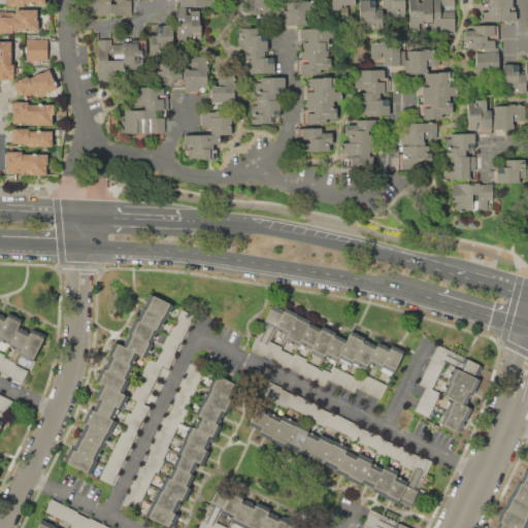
[(90,0),(130,0),(131,14),(91,15),(90,0)]
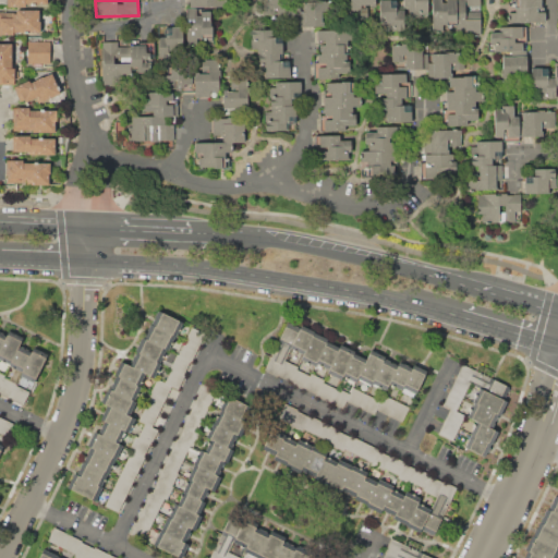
[(299,26),(299,22),(289,22),(289,7),(304,7),(304,0),(332,0),(332,13),(324,14),(324,26),(299,26)]
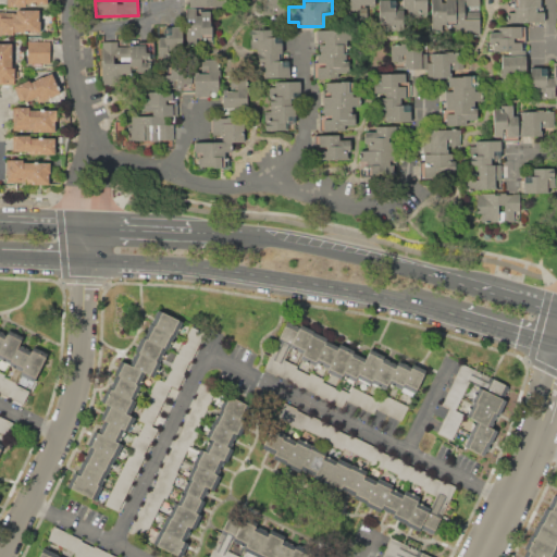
[(348,0),(349,10),(359,10),(359,5),(374,4),(373,0),(348,0)]
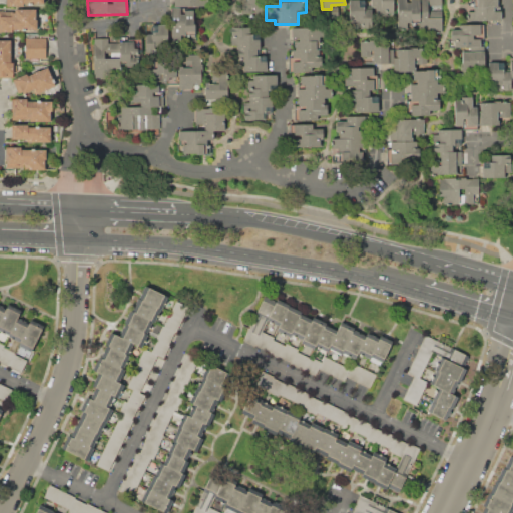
[(349,0),(365,0),(365,8),(373,8),(373,28),(354,28),(354,23),(349,23),(349,0)]
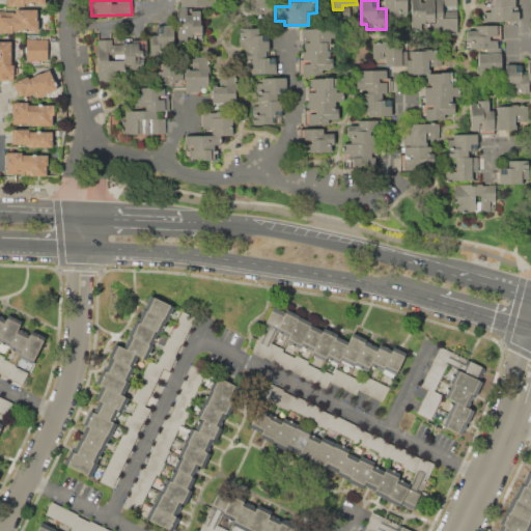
[(383,0),(408,0),(408,12),(401,12),(401,17),(389,18),(389,6),(383,6),(383,0)]
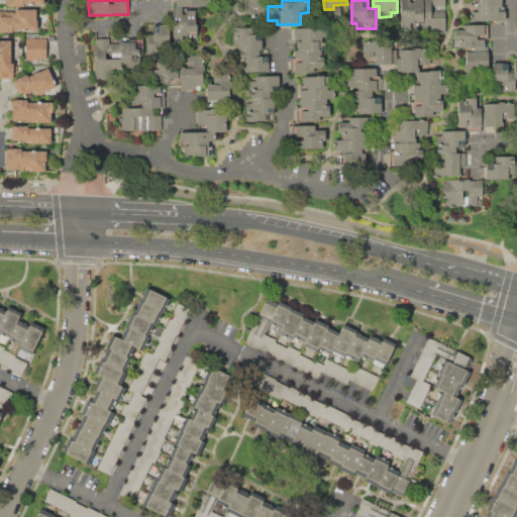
[(400,0),(422,0),(423,23),(409,23),(409,27),(401,27),(400,0)]
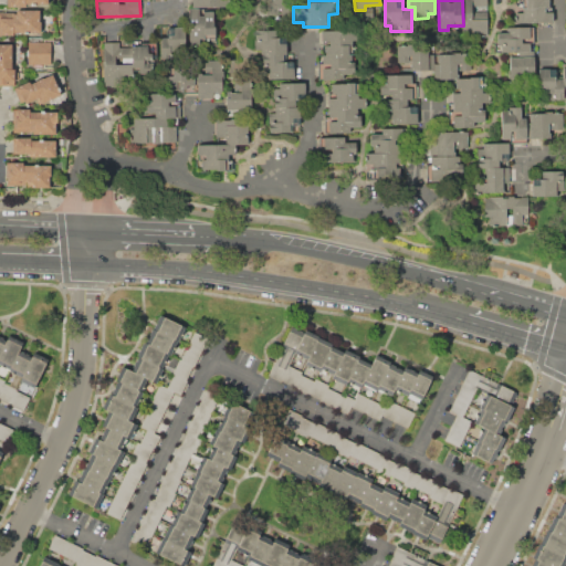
[(463,25),(462,0),(488,0),(488,34),(463,34),(463,25)]
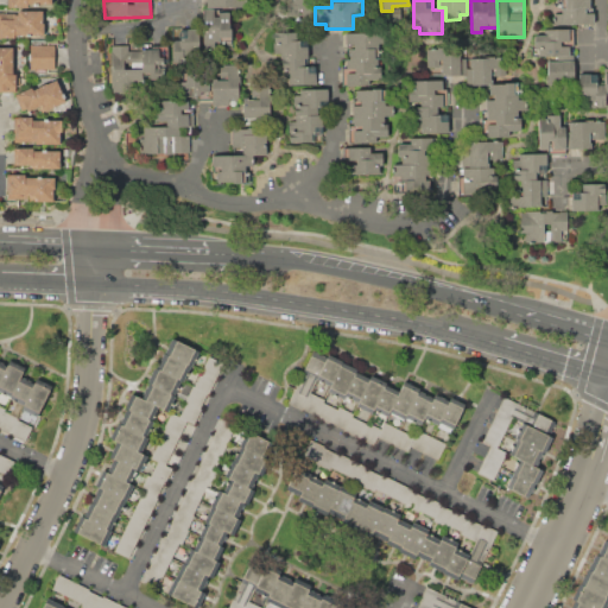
[(552,24),(552,13),(562,13),(562,0),(594,0),(594,24),(552,24)]
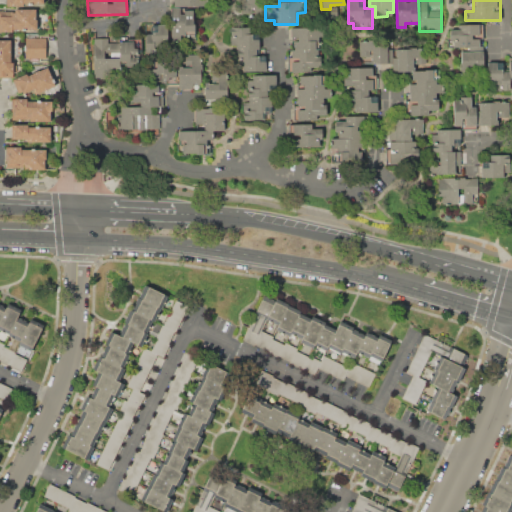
[(174,7),(180,7),(181,14),(184,14),(184,10),(194,10),(194,38),(186,38),(186,35),(181,35),(181,41),(171,41),(170,7),(174,7)]
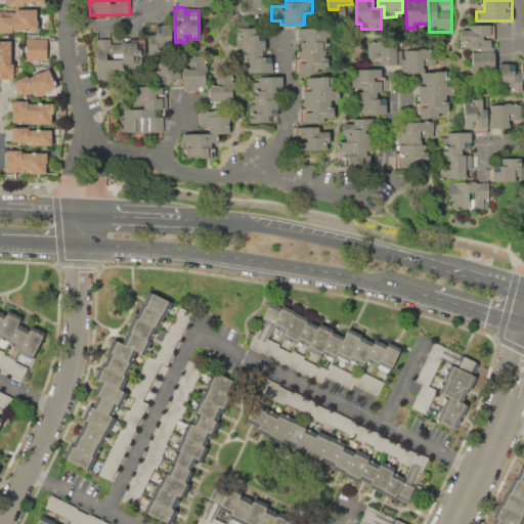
[(0,11),(15,12),(15,8),(37,9),(37,31),(12,30),(12,33),(0,33),(0,11)]
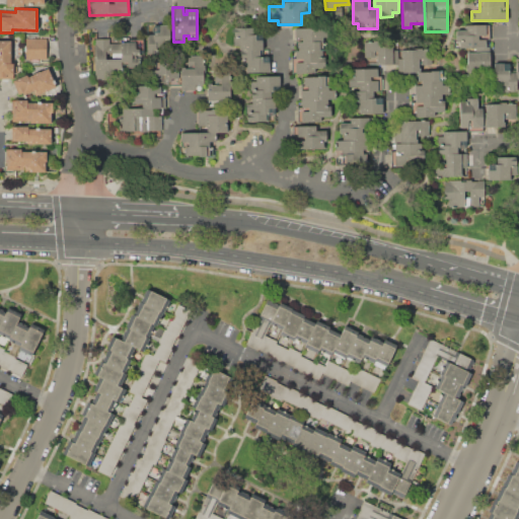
[(147,34),(154,34),(154,24),(170,24),(171,42),(164,42),(164,55),(147,55),(147,34)]
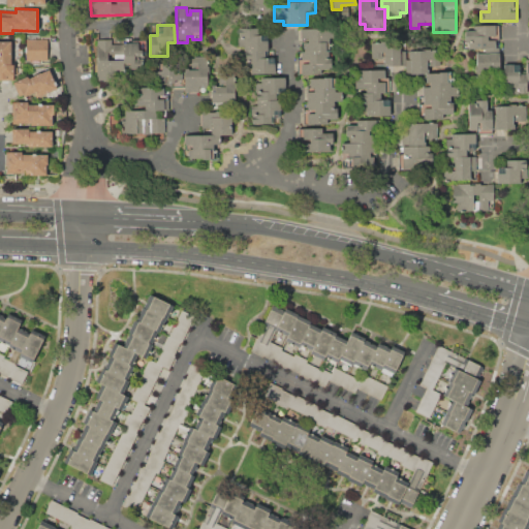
[(465,31),(475,31),(475,25),(499,25),(499,40),(495,40),(495,49),(466,49),(465,31)]
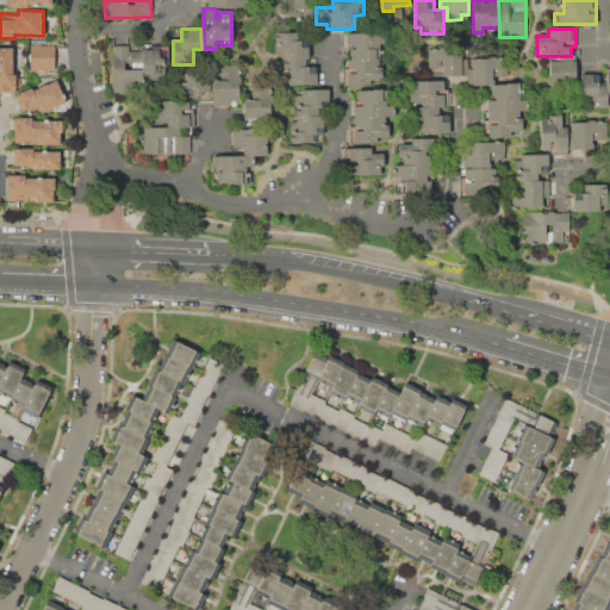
[(309,58),(282,58),(282,54),(275,54),(275,31),(299,31),(299,41),(309,41),(309,58)]
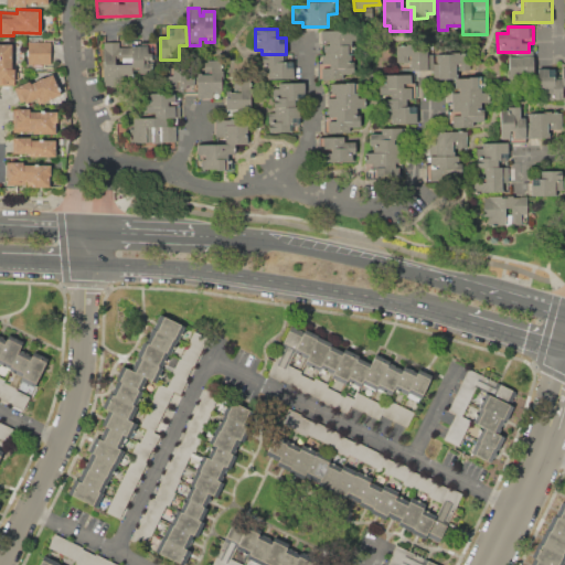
[(326,55),(326,46),(322,46),(322,31),(353,30),(353,55),(351,55),(326,55)]
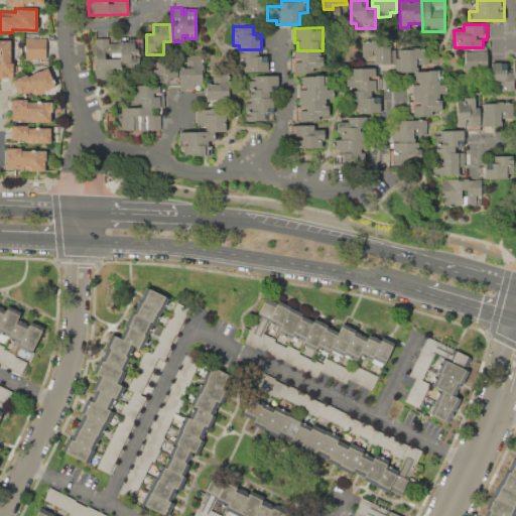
[(25,38),(46,38),(46,58),(25,58),(25,38)]
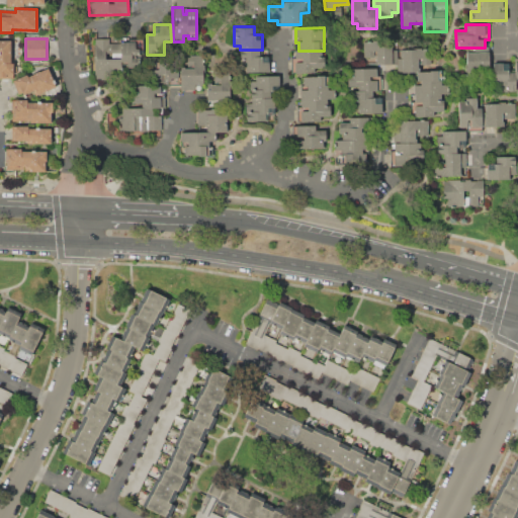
[(95,38),(109,38),(109,42),(120,42),(136,41),(136,49),(139,49),(139,63),(132,63),(132,68),(111,69),(111,79),(95,79),(95,38)]
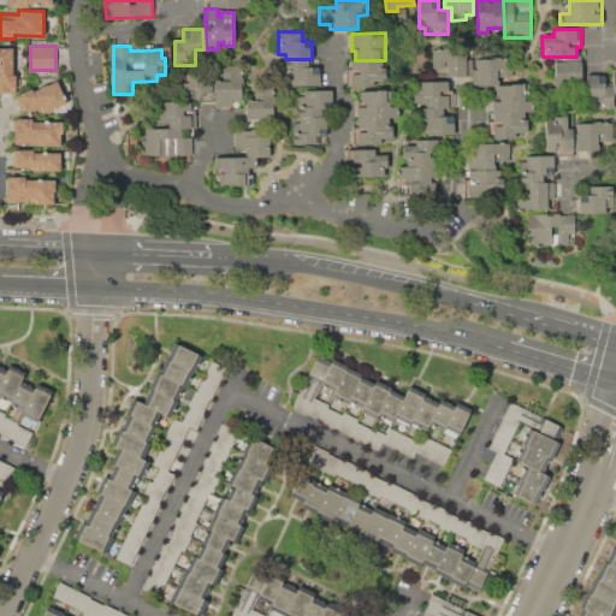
[(0,47),(12,47),(12,75),(17,75),(17,78),(21,78),(21,87),(17,87),(17,93),(0,93),(0,47)]
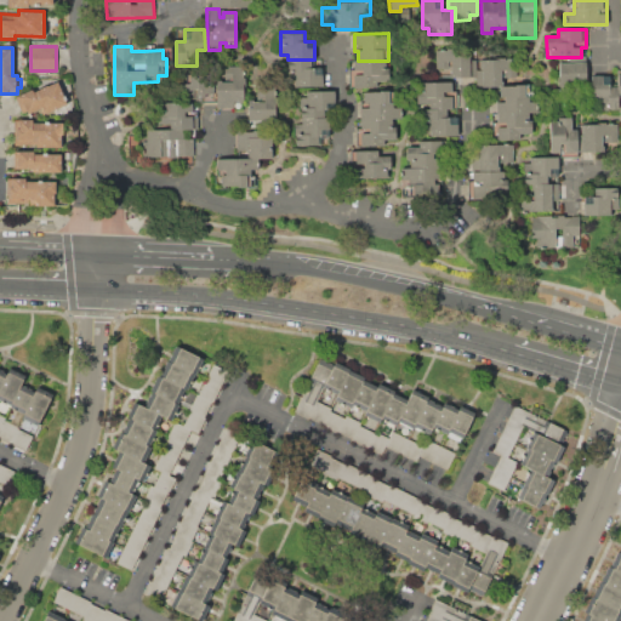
[(436,50),(446,50),(446,47),(472,47),(472,60),(477,60),(477,69),(477,77),(451,78),(451,68),(436,68),(436,50)]
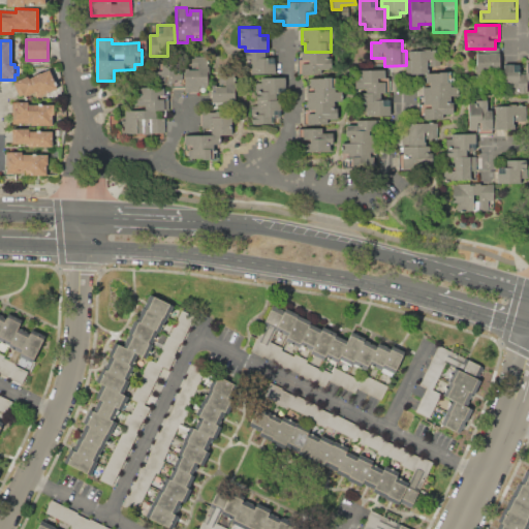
[(406,59),(411,59),(411,51),(425,51),(425,49),(436,49),(436,51),(440,51),(441,66),(427,66),(427,73),(427,74),(426,74),(411,74),(411,73),(406,73),(406,65),(406,59)]
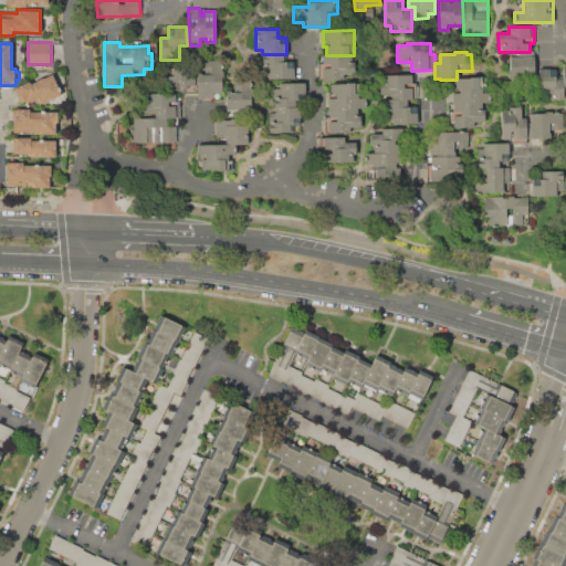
[(262,54),(286,54),(293,54),(293,79),(269,80),(269,74),(263,74),(262,54)]
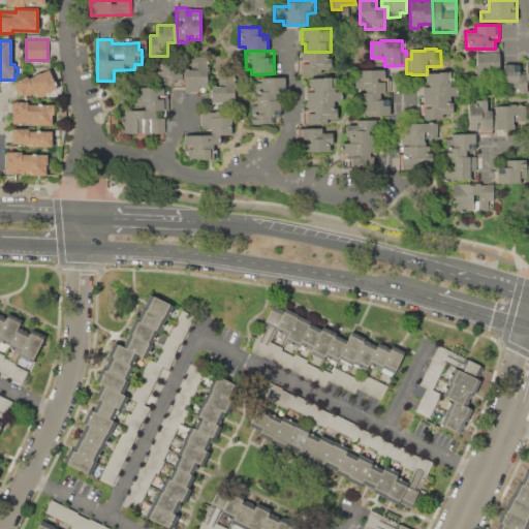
[(302,52),(305,52),(329,52),(329,69),(321,69),(321,74),(298,74),(298,59),(302,59),(302,52)]
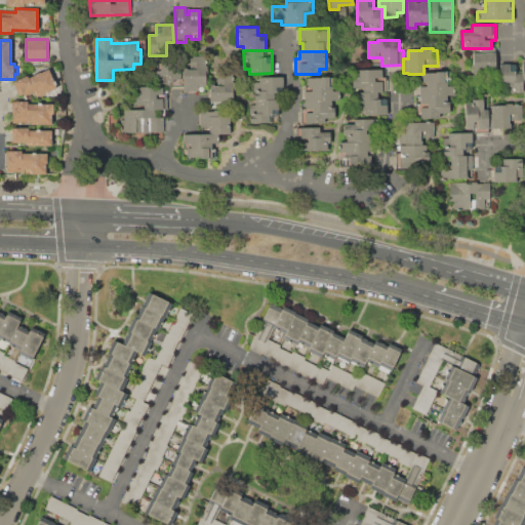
[(473,53),(496,52),(496,72),(473,72),(473,53)]
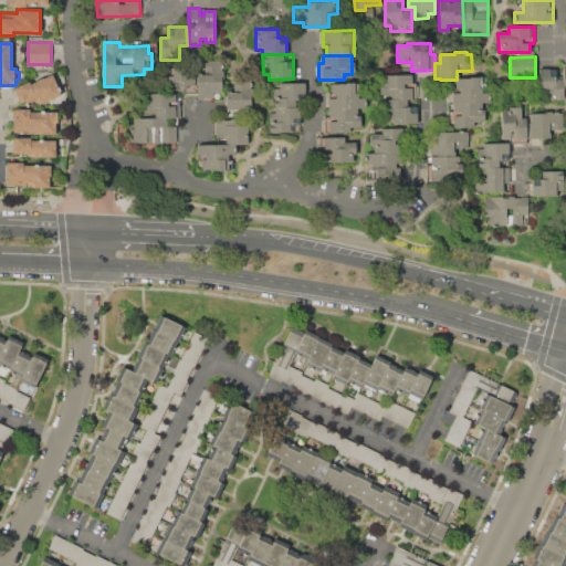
[(198,73),(202,73),(202,74),(212,74),(212,70),(205,70),(205,60),(223,60),(223,79),(222,79),(222,92),(215,92),(215,98),(198,98),(198,73)]
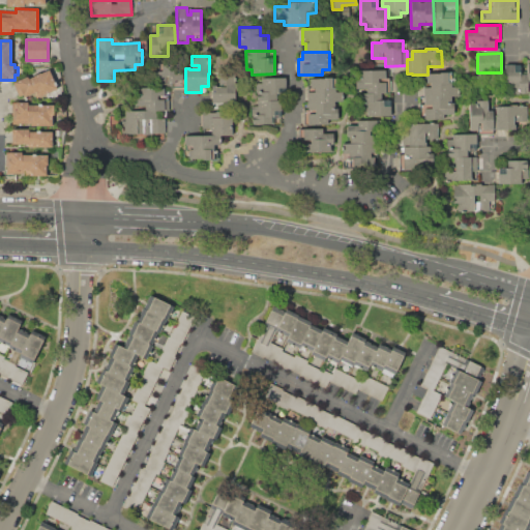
[(155,71),(163,71),(163,63),(182,63),(182,80),(175,80),(175,84),(155,84),(155,71)]
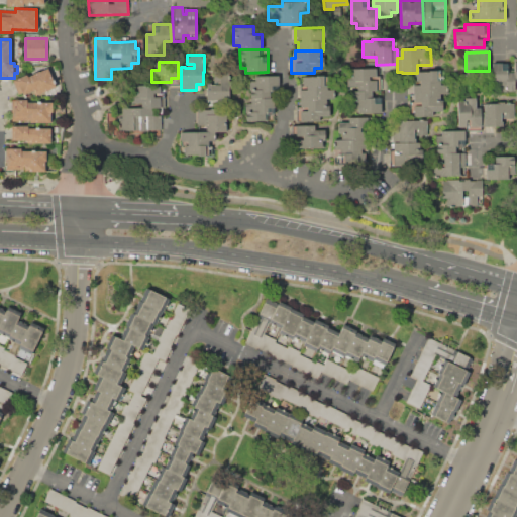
[(492,64),(509,63),(509,72),(514,72),(515,72),(515,81),(515,91),(492,91),(492,64)]
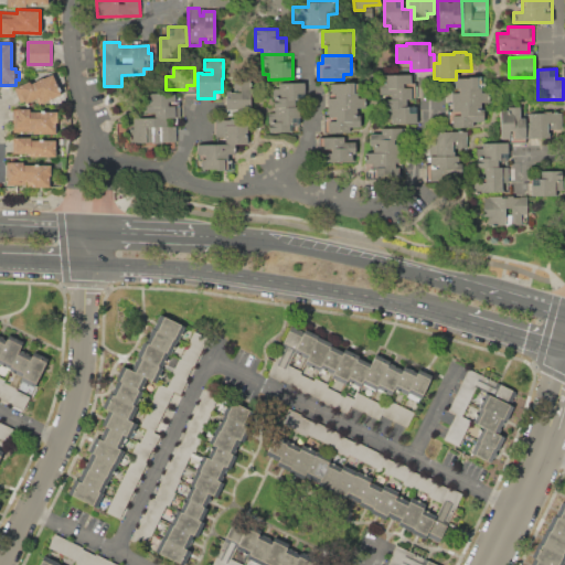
[(225,115),(225,93),(241,93),(241,87),(234,87),(234,73),(252,73),(253,109),(237,109),(237,115),(225,115)]
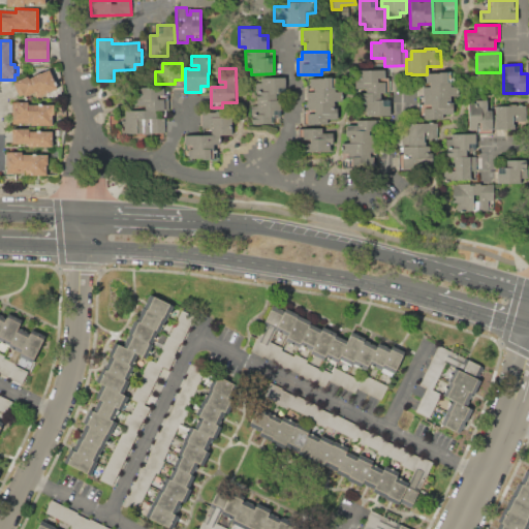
[(366,93),(366,88),(355,88),(355,76),(359,76),(358,69),(385,69),(385,78),(389,78),(389,93),(381,93),(366,93)]
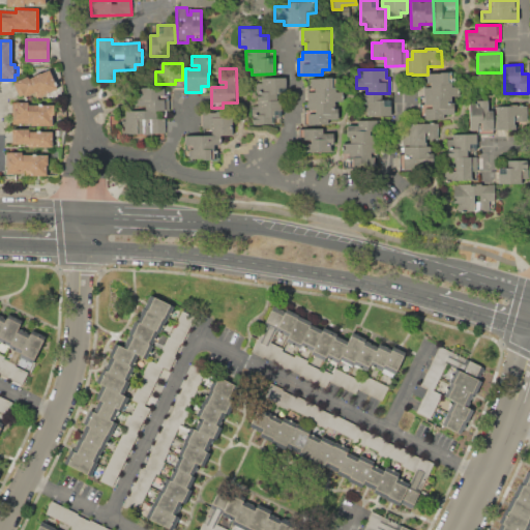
[(13,82),(29,76),(30,78),(49,70),(57,89),(36,97),(34,92),(24,96),(23,94),(19,96),(13,82)]
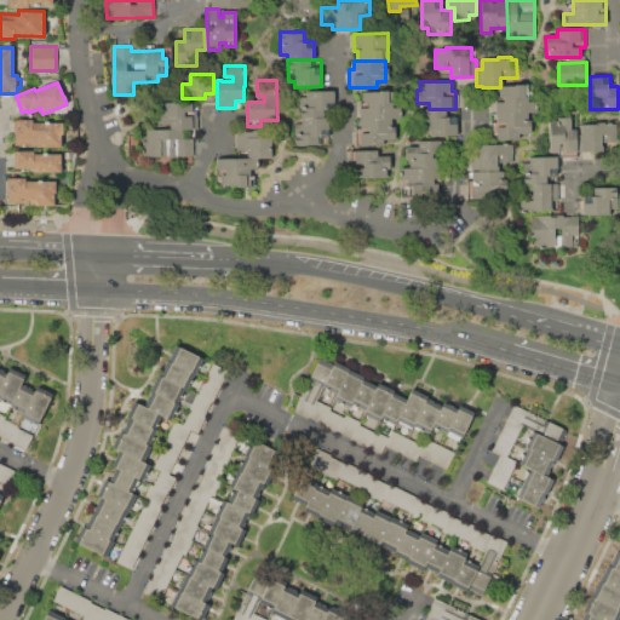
[(500,87),(500,86),(514,86),(514,84),(528,84),(528,101),(537,101),(537,112),(527,112),(495,112),(495,102),(504,102),(504,97),(499,97),(499,87),(500,87)]
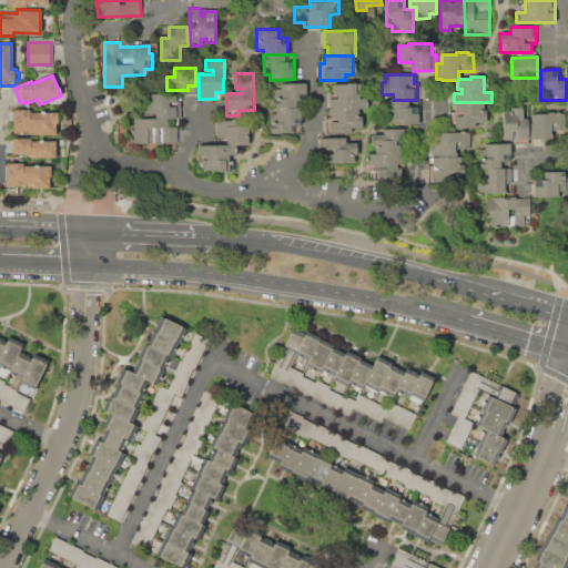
[(331,109),(331,98),(337,98),(337,93),(333,93),(333,84),(347,84),(347,82),(355,82),(355,84),(361,84),(361,98),(367,98),(367,109),(358,109),(331,109)]
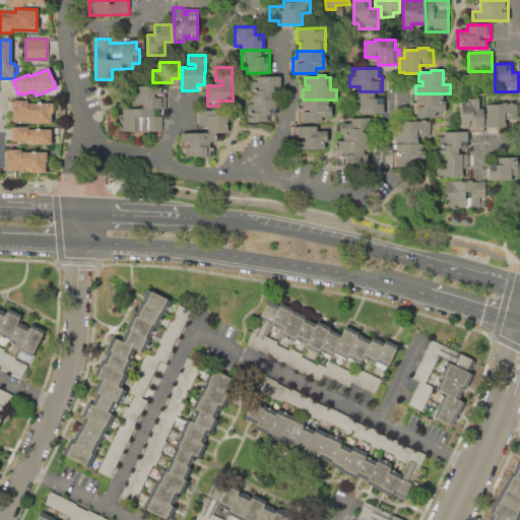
[(271,99),(254,99),(252,99),(251,81),(258,81),(258,76),(280,76),(280,92),(271,92),(271,99)]
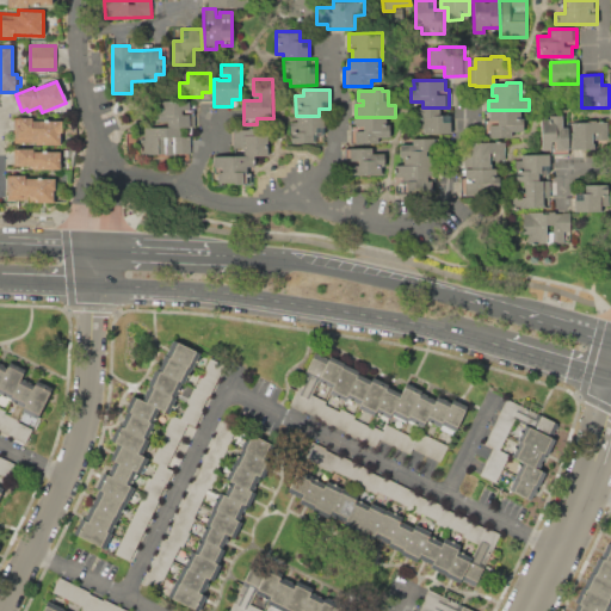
[(167,127),(167,122),(155,122),(155,100),(189,100),(189,110),(181,110),(181,115),(195,115),(195,127),(180,127),(167,127)]
